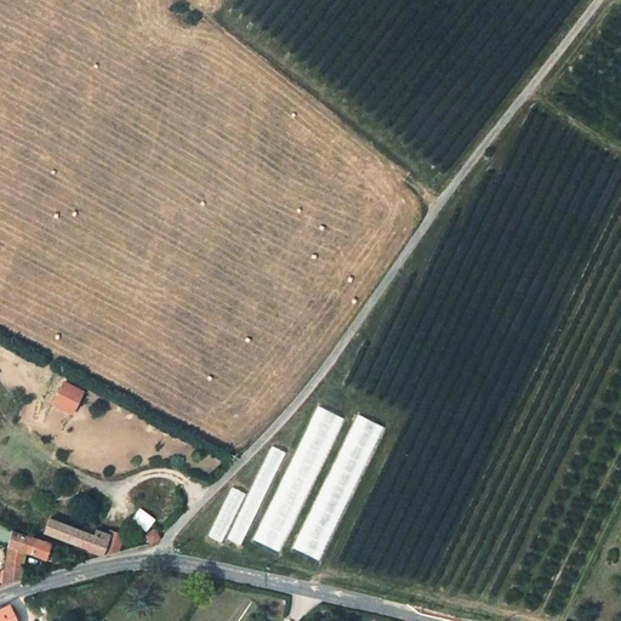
[(63,380),(52,405),(75,415),(86,388),(63,380)]
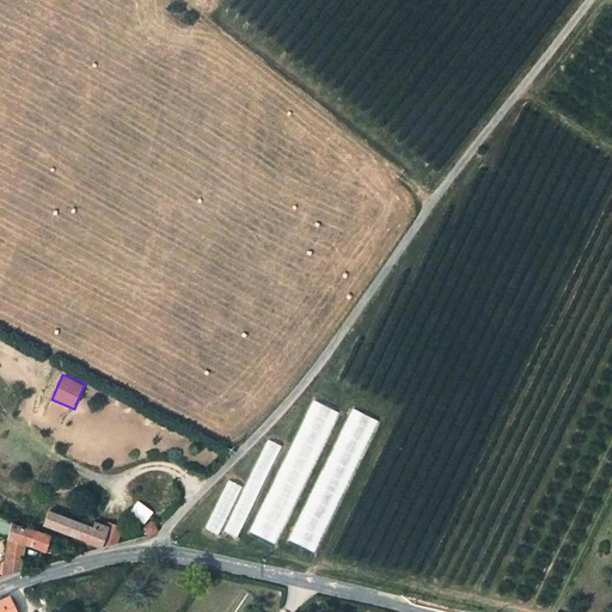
[(251,532),(277,544),(338,410),(312,398),(251,532)]
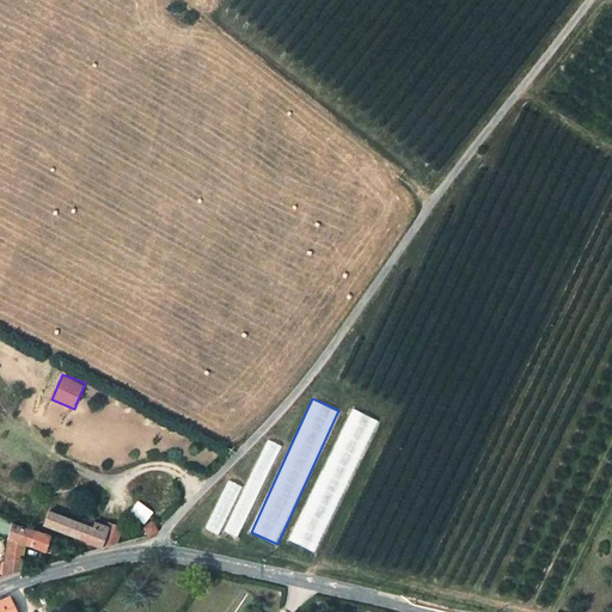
[(349,407),(293,542),(319,552),(375,417),(349,407)]
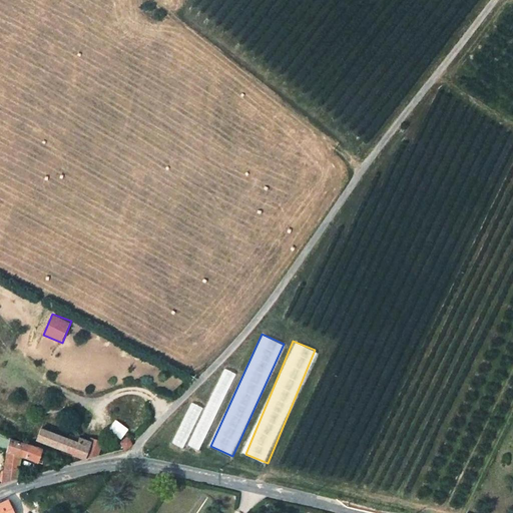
[(201,451),(235,372),(223,367),(189,446),(201,451)]
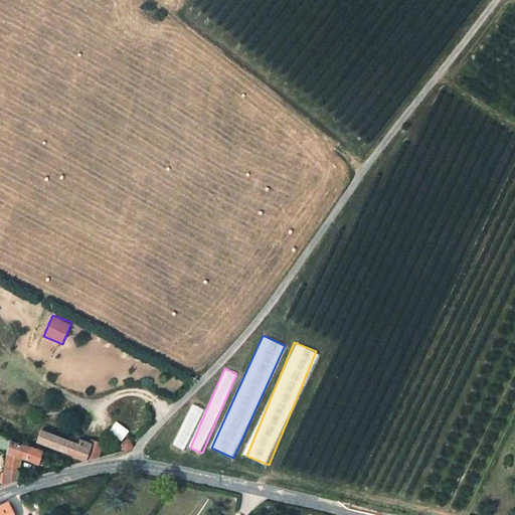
[(184,450),(204,408),(192,402),(172,445),(184,450)]
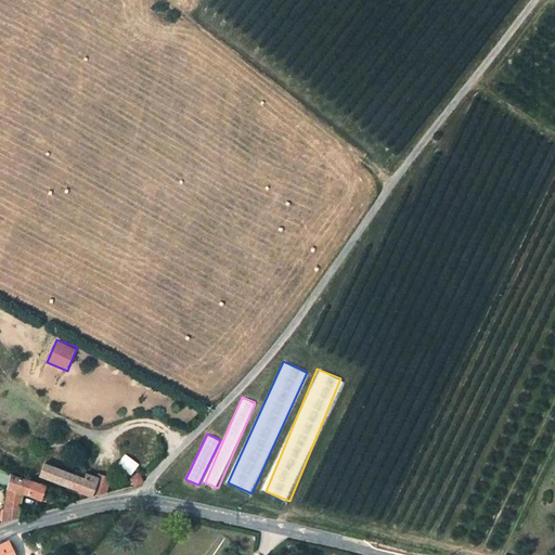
[(77,463),(47,451),(39,476),(90,497),(102,493),(98,477),(85,473),(84,476),(75,472),(77,463)]
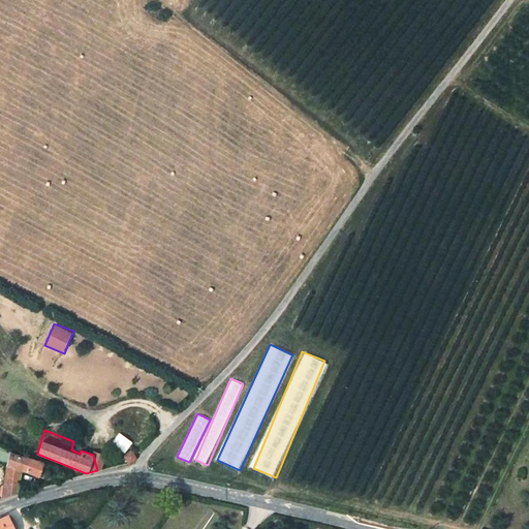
[(0,497),(11,492),(14,492),(18,468),(12,467),(14,455),(10,454),(10,453),(0,447),(0,463),(3,465),(2,484),(0,487),(0,497)]
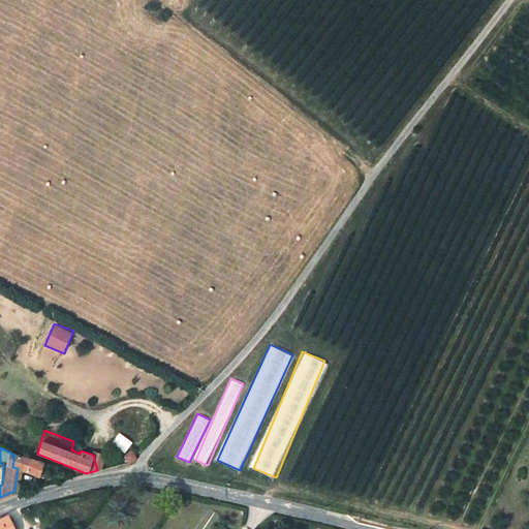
[(135,456),(131,450),(122,455),(127,463),(135,458),(135,456)]
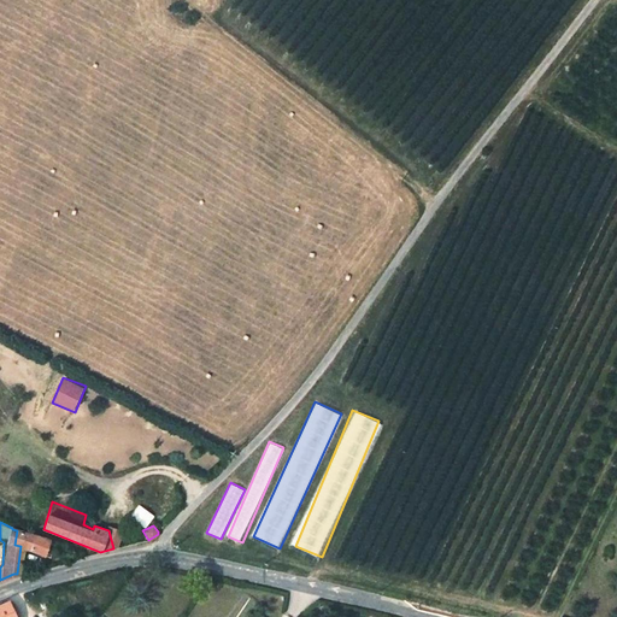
[(40,539),(18,530),(17,530),(15,545),(21,546),(35,551),(48,556),(54,544),(40,539)]
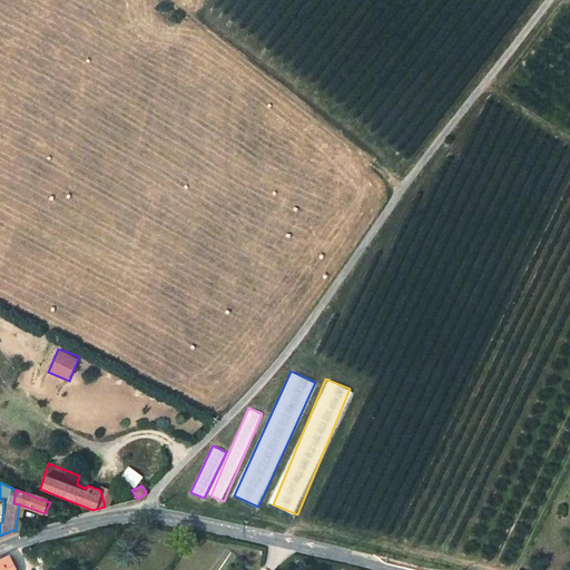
[(224,569),(235,553),(226,548),(212,569),(224,569)]
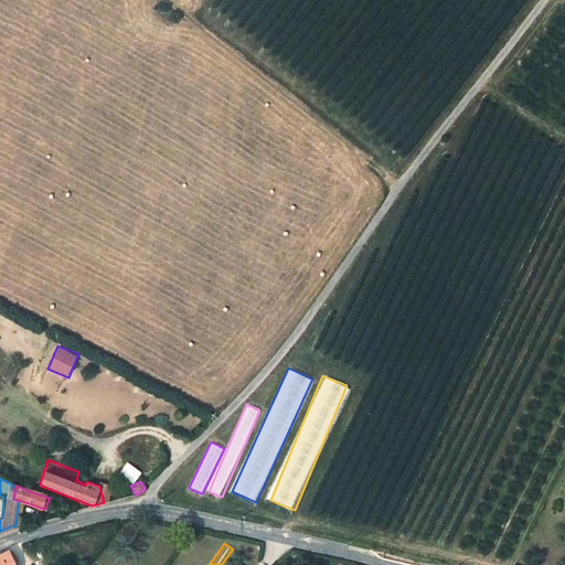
[(0,564),(12,564),(6,552),(0,553),(0,564)]
